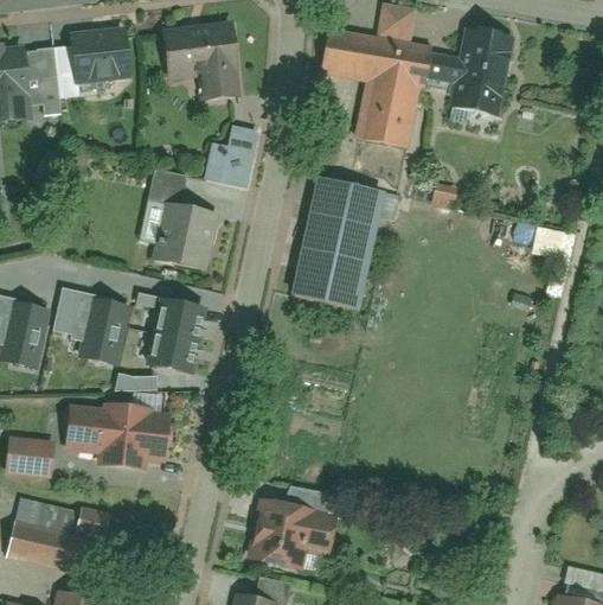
[(242,96),(233,19),(162,26),(168,78),(203,75),(205,100),(242,96)]
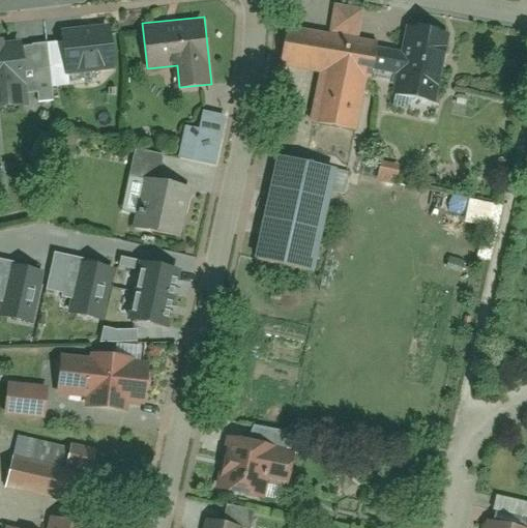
[(114,66),(109,22),(60,27),(62,39),(65,71),(68,71),(114,66)]
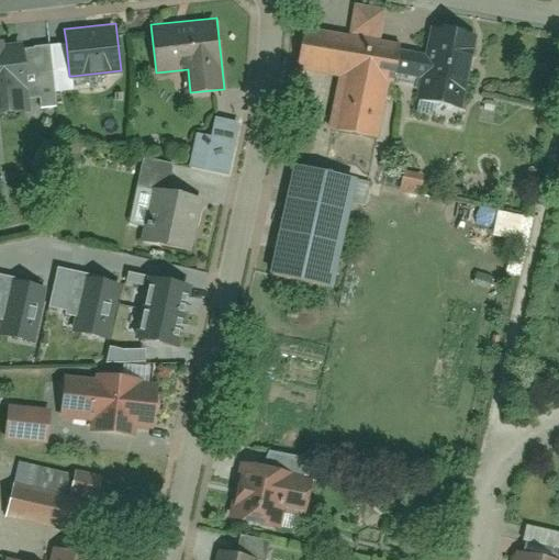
[(393,45),(302,28),(295,64),(337,71),(327,123),(378,133),(393,45)]
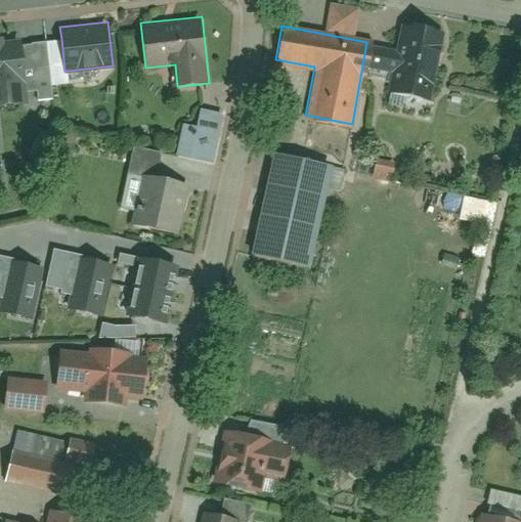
[(385,101),(425,107),(437,33),(397,27),(385,101)]
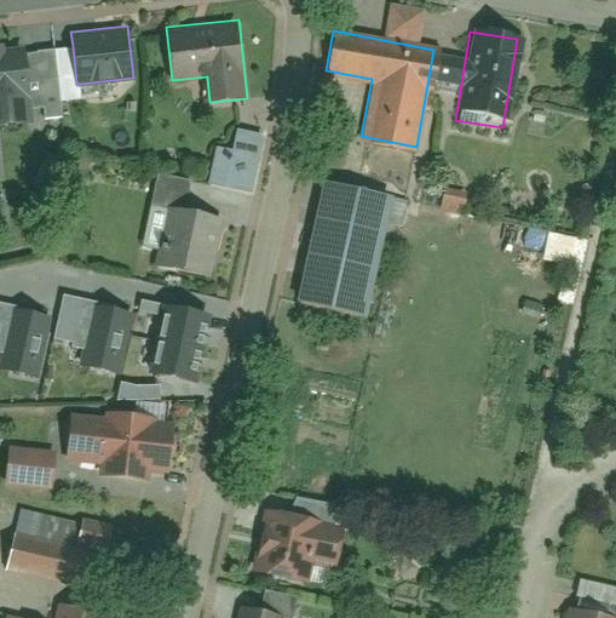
[(34,121),(33,107),(27,51),(27,45),(0,47),(0,125),(15,122),(34,121)]
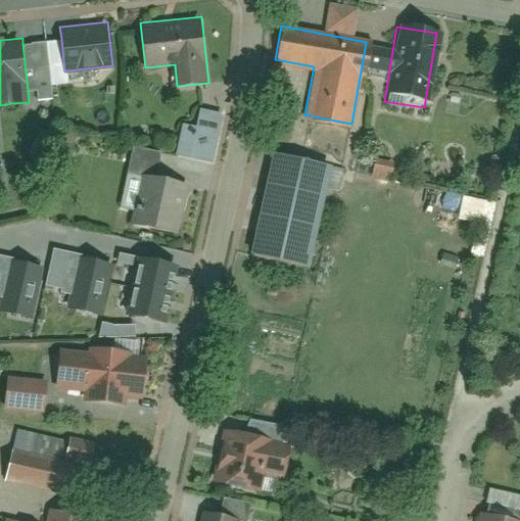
[(64,70),(61,39),(46,40),(50,84),(68,82),(67,70),(64,70)]
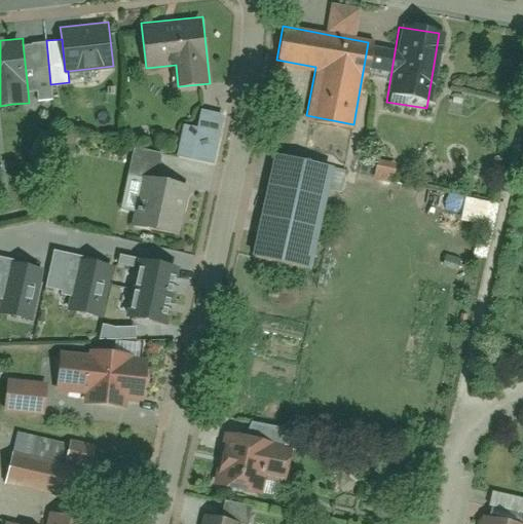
[(50,84),(46,40),(23,43),(28,90),(37,89),(38,99),(52,98),(50,84)]
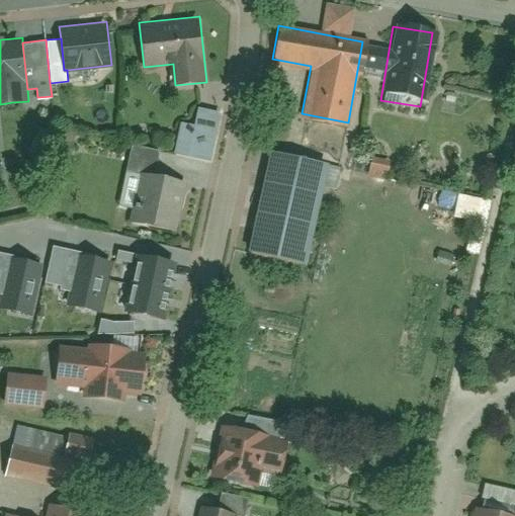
[(175,152),(211,160),(222,111),(197,106),(193,123),(181,120),(175,152)]
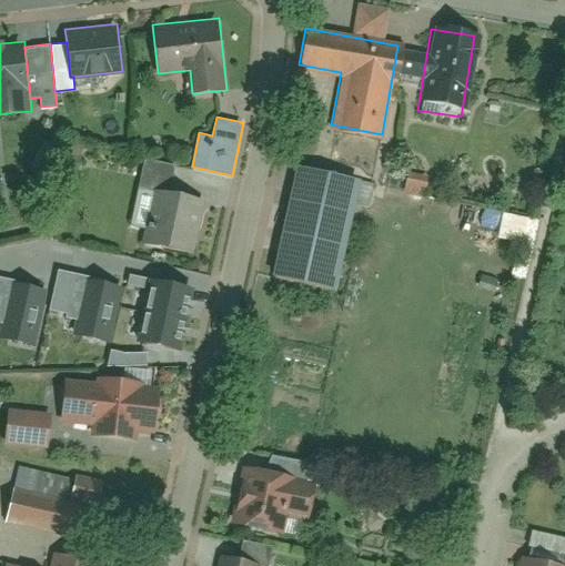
[(152,190),(170,193),(177,162),(144,157),(139,187),(152,190)]
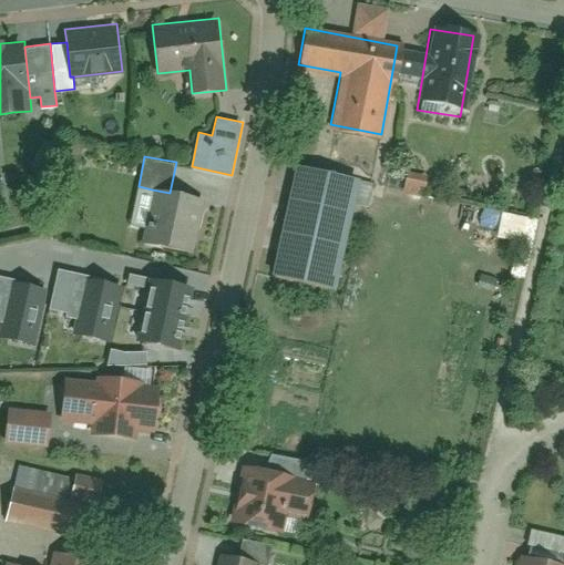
[(358,185),(296,171),(269,278),(332,294),(358,185)]
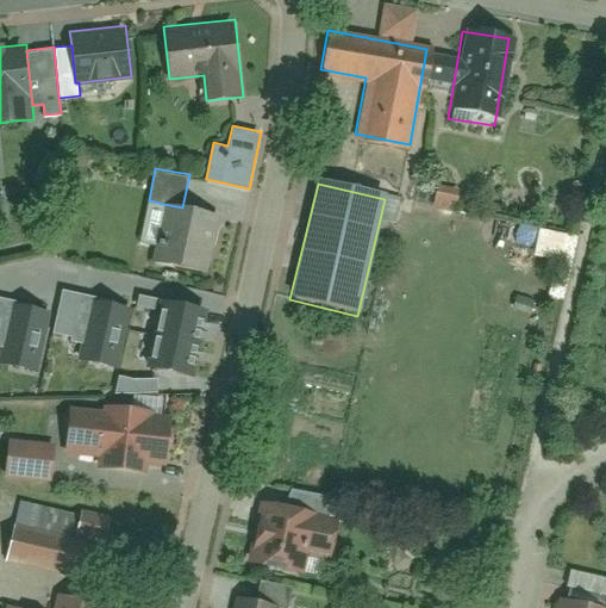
[(151,261),(207,273),(219,215),(182,208),(163,204),(151,261)]
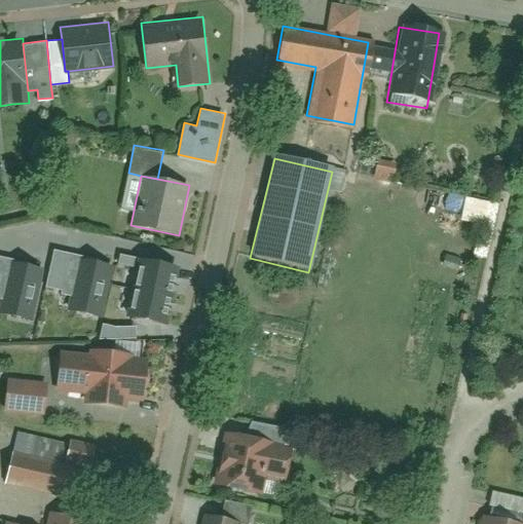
[(489,227),(495,203),(460,194),(454,219),(489,227)]
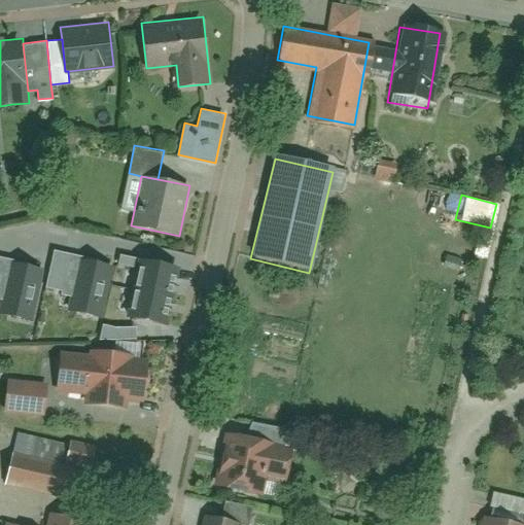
[(67,310),(96,316),(106,267),(77,260),(77,264),(65,260),(58,294),(70,296),(67,310)]
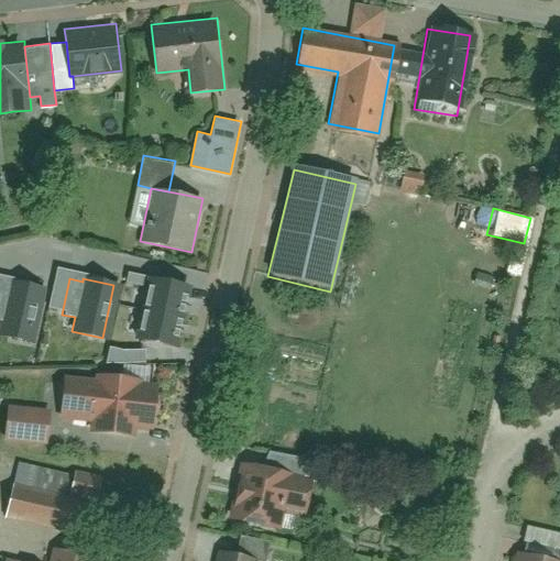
[(133,338),(172,347),(185,287),(146,279),(133,338)]
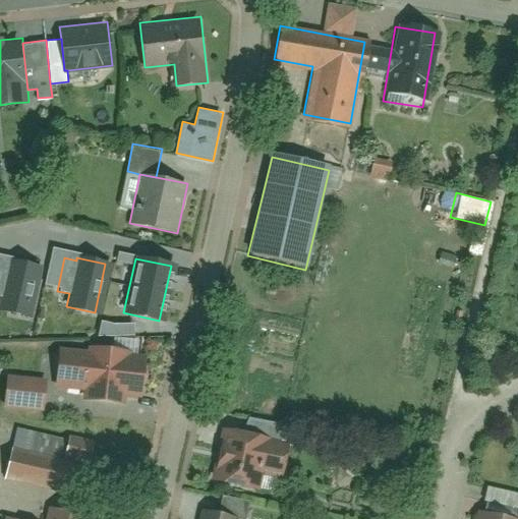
[(0,309),(26,315),(38,267),(8,261),(8,264),(0,262),(0,297),(1,297),(0,301),(0,309)]
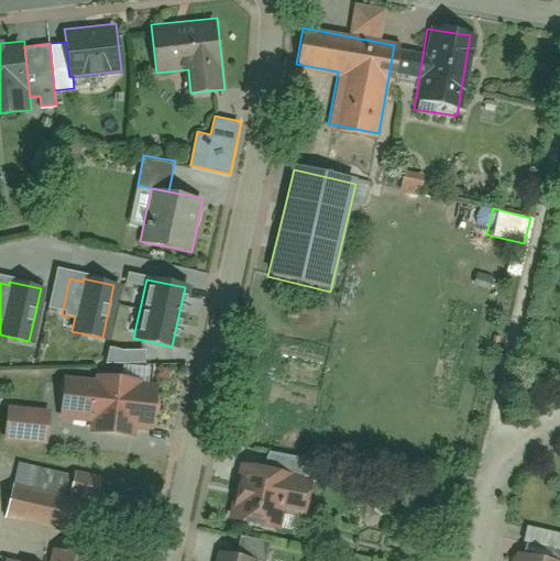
[(64,371),(59,414),(91,418),(90,427),(135,431),(136,422),(153,425),(158,382),(141,381),(142,374),(97,370),(97,375),(64,371)]
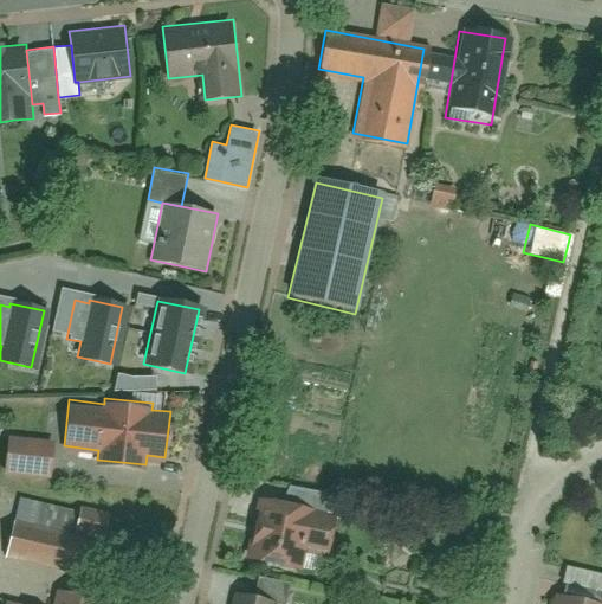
[(6,470),(52,474),(56,437),(10,434),(6,470)]
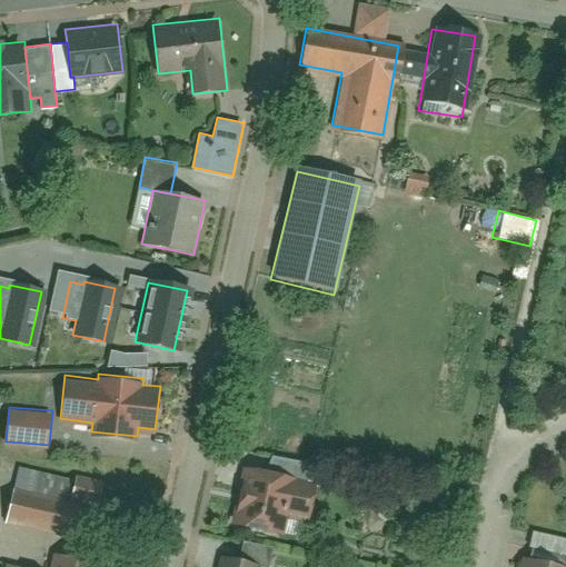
[(308,483),(239,467),(227,519),(278,531),(283,513),(300,517),(308,483)]
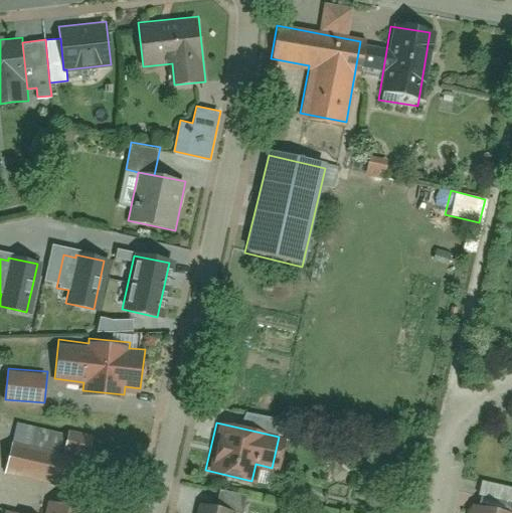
[(32,443),(63,451),(67,431),(36,423),(32,443)]
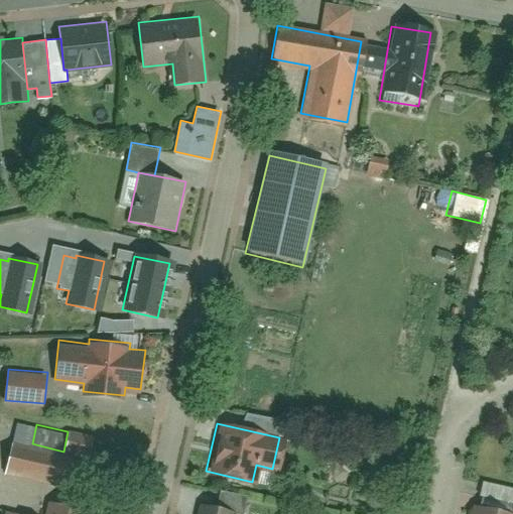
[(63,452),(89,457),(95,432),(70,427),(68,431),(63,452)]
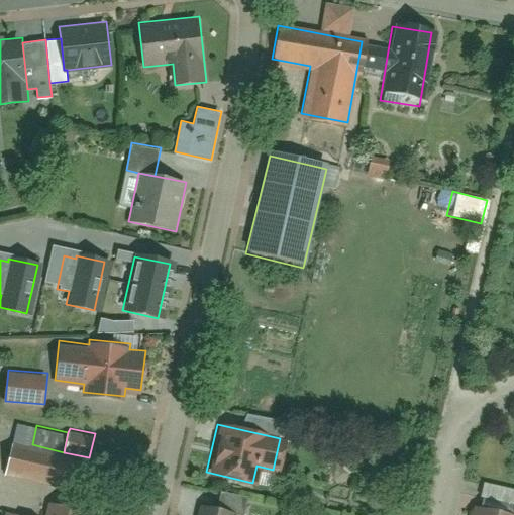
[(13,440),(5,473),(88,492),(95,459),(89,457),(64,452),(32,444),(13,440)]
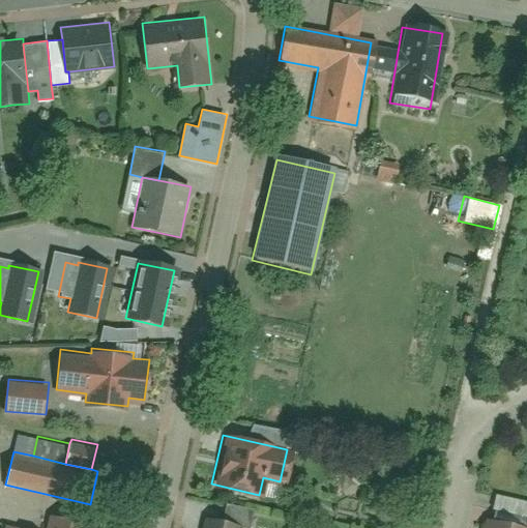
[(3,527),(94,527),(96,522),(50,510),(46,527),(26,527),(4,523),(3,527)]
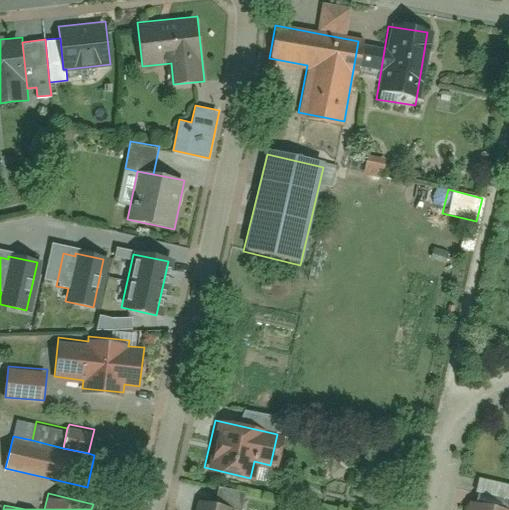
[(508,509),(508,504),(474,496),(471,509),(508,509)]
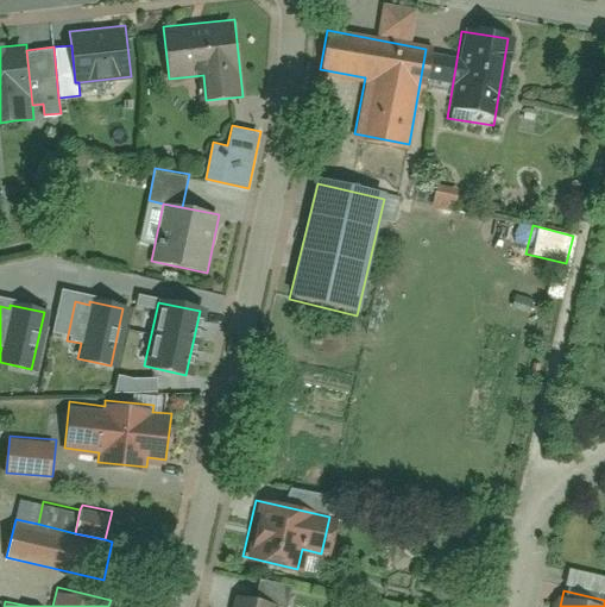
[(275,606),(276,604),(231,593),(226,606),(275,606)]
